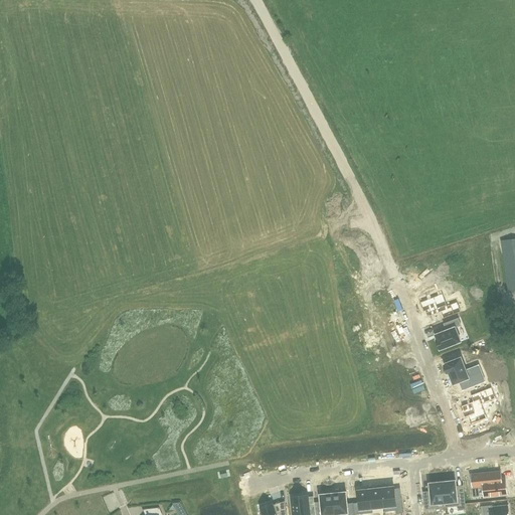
[(514,290),(514,238),(502,240),(508,292),(514,290)]
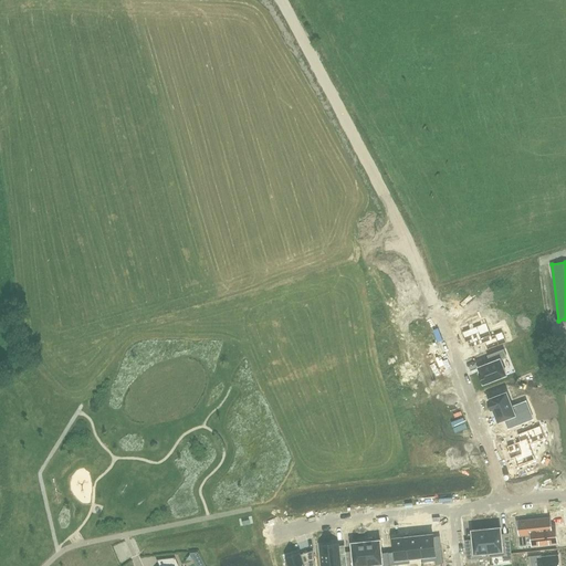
[(468,342),(470,348),(473,347),(484,343),(488,350),(506,343),(503,332),(492,336),(489,327),(486,323),(461,333),(465,343),(468,342)]
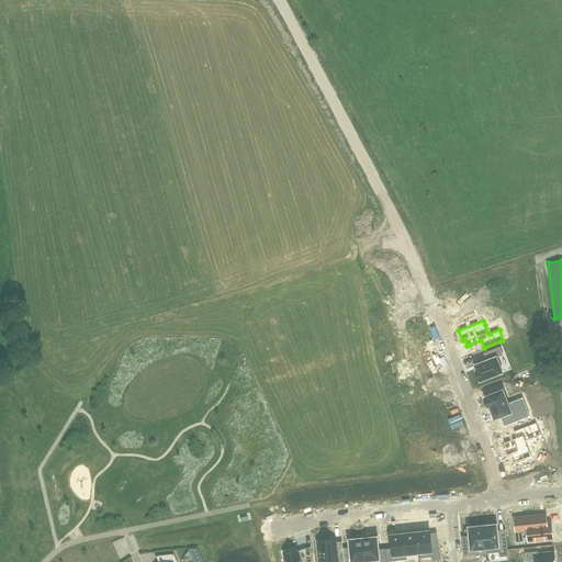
[(536,339),(532,332),(515,338),(518,346),(536,339)]
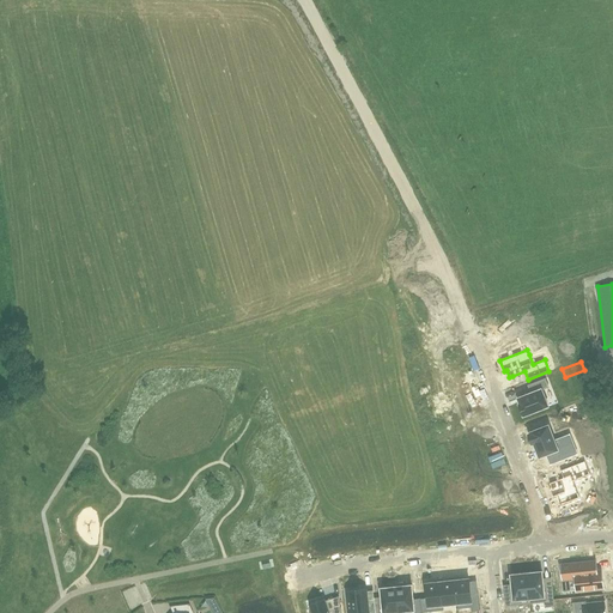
[(525,395),(519,398),(520,404),(523,416),(548,406),(542,389),(548,387),(545,378),(529,386),(532,393),(525,395)]
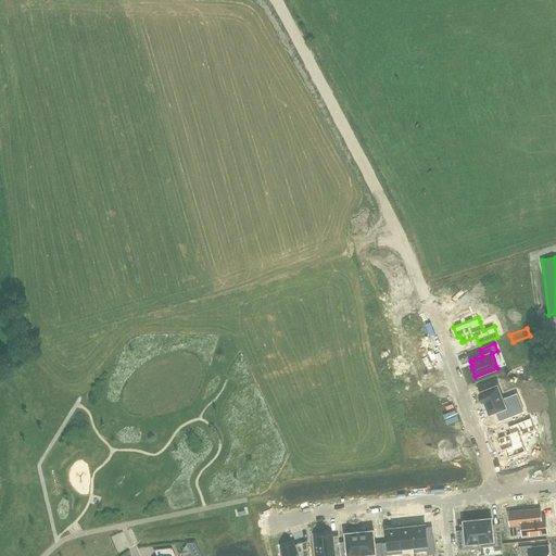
[(481,393),(479,394),(482,402),(484,402),(490,414),(496,412),(500,421),(523,412),(517,394),(503,400),(497,386),(481,392),(481,393)]
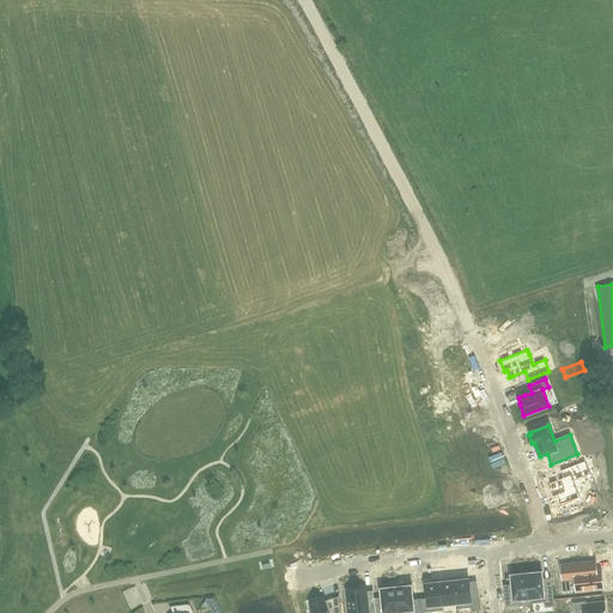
[(469,486),(493,477),(492,473),(495,473),(491,463),(489,465),(487,462),(479,465),(475,455),(460,461),(469,486)]
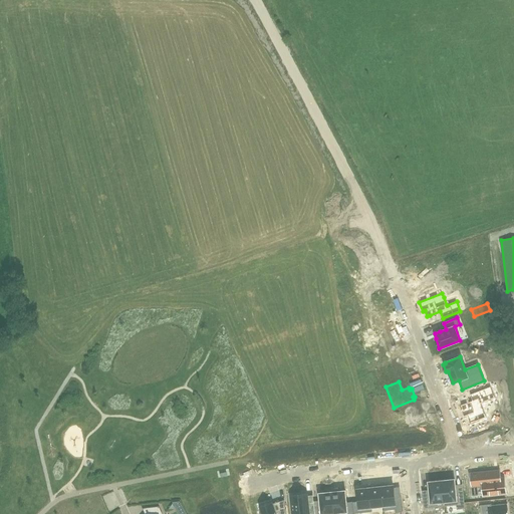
[(463,410),(461,410),(464,417),(467,416),(470,424),(486,418),(485,414),(481,404),(491,400),(495,398),(491,387),(470,395),(472,401),(463,405),(461,406),(463,410)]
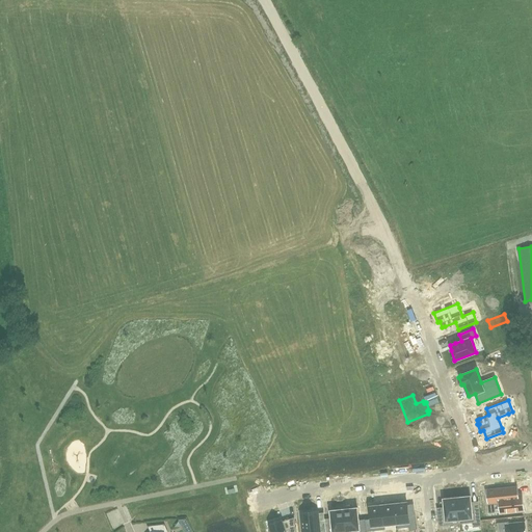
[(407,422),(416,445),(429,440),(425,429),(433,426),(432,424),(434,423),(431,415),(429,416),(428,414),(407,422)]
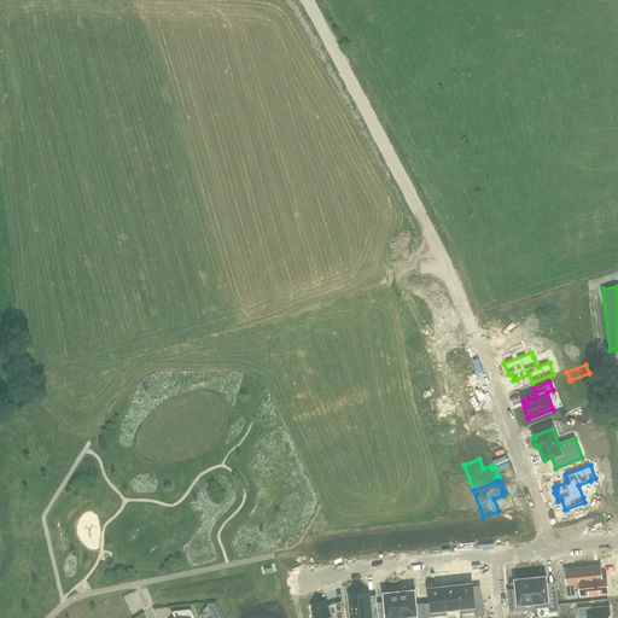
[(589,567),(565,570),(567,584),(579,583),(581,595),(608,592),(607,575),(602,575),(601,565),(589,567)]
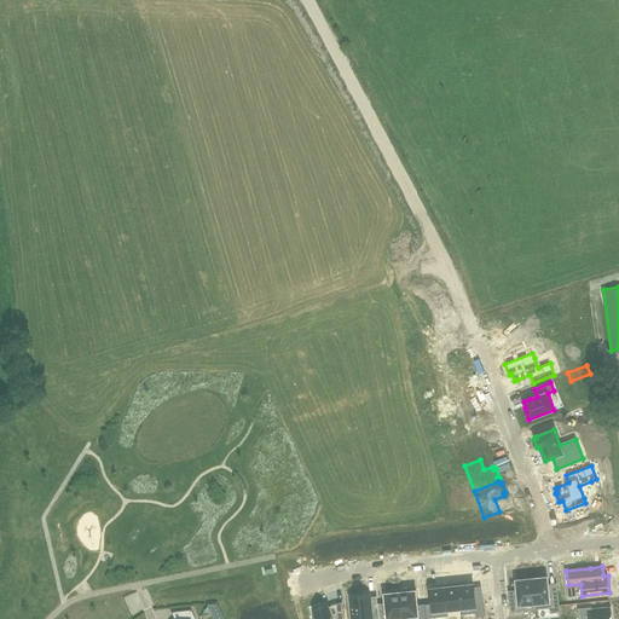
[(548,577),(532,578),(534,609),(550,608),(550,613),(560,613),(557,593),(549,593),(548,584),(548,577)]
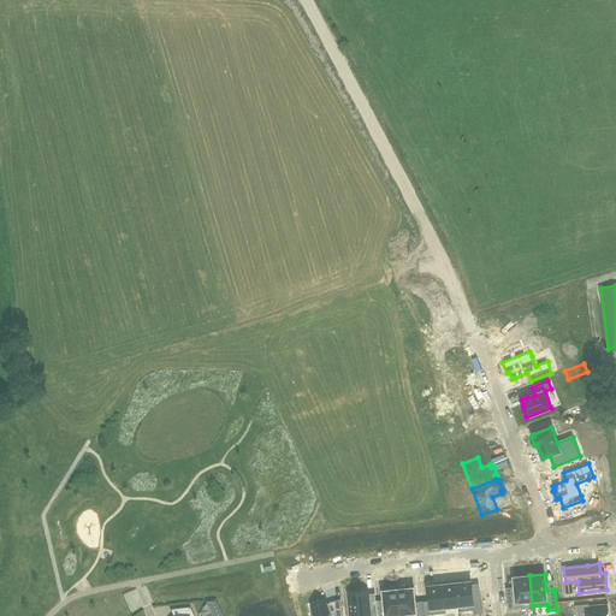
[(515,594),(507,594),(508,609),(532,606),(529,575),(514,578),(515,587),(515,594)]
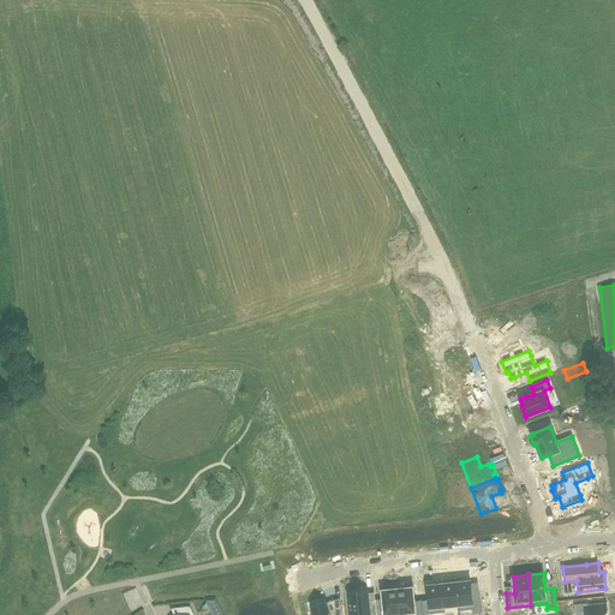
[(479,595),(472,596),(471,580),(457,583),(459,605),(459,611),(473,609),(473,614),(482,613),(479,595)]
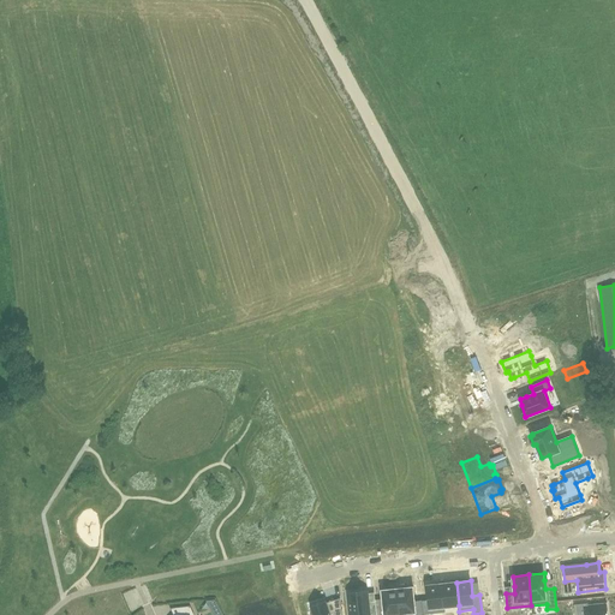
[(442,584),(445,607),(459,605),(457,583),(442,584)]
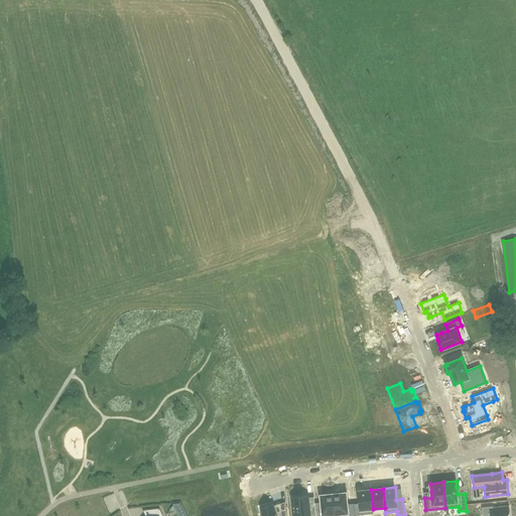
[(355,515),(373,514),(373,509),(371,490),(359,491),(360,503),(354,504),(355,515)]
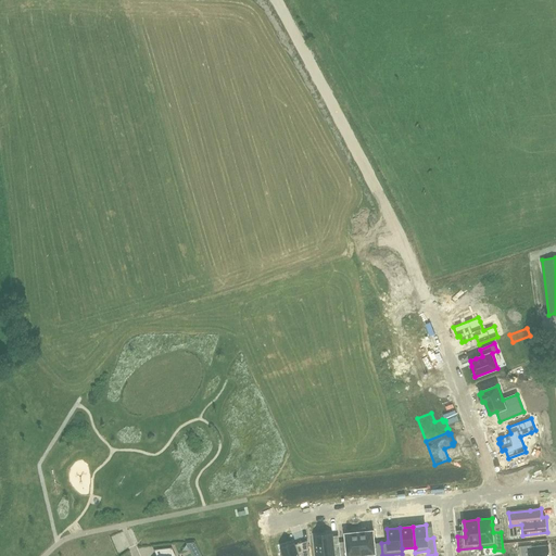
[(366,529),(359,530),(362,555),(382,555),(381,543),(375,543),(374,530),(366,531),(366,529)]
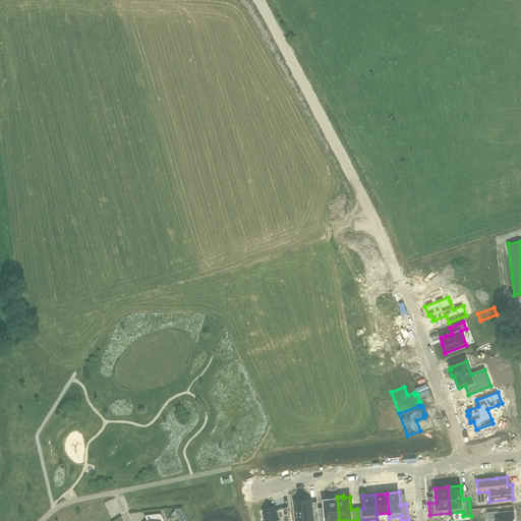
[(325,512),(319,513),(320,520),(339,520),(337,497),(330,497),(331,499),(324,500),(325,508),(325,512)]
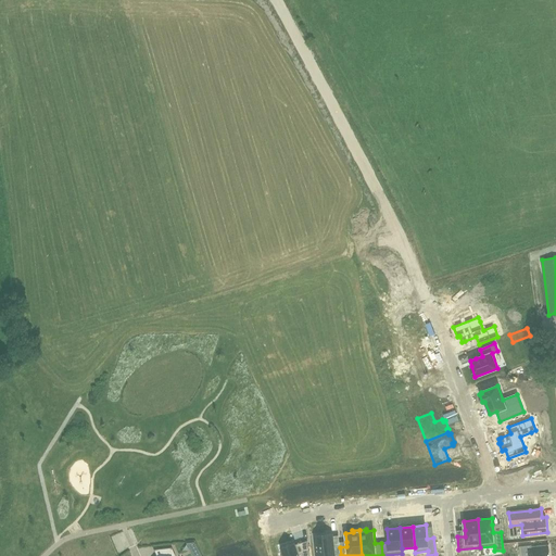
[(332,534),(315,536),(316,555),(341,555),(340,544),(333,545),(332,538),(332,534)]
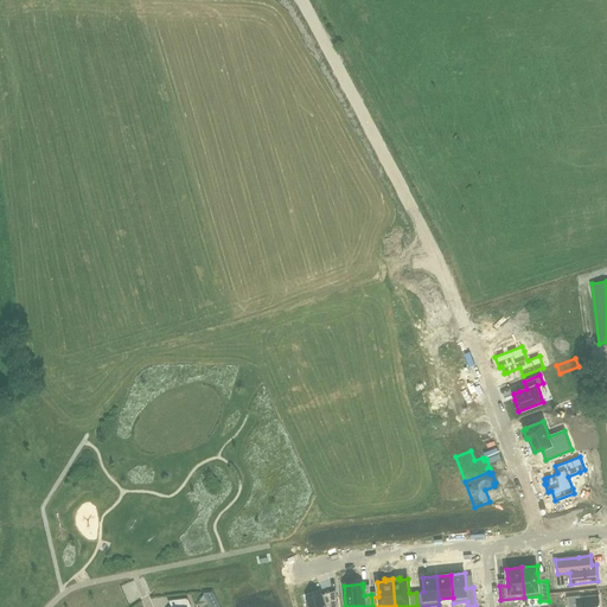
[(321,592),(306,598),(310,606),(307,606),(306,606),(338,606),(338,600),(326,605),(323,594),(321,592)]
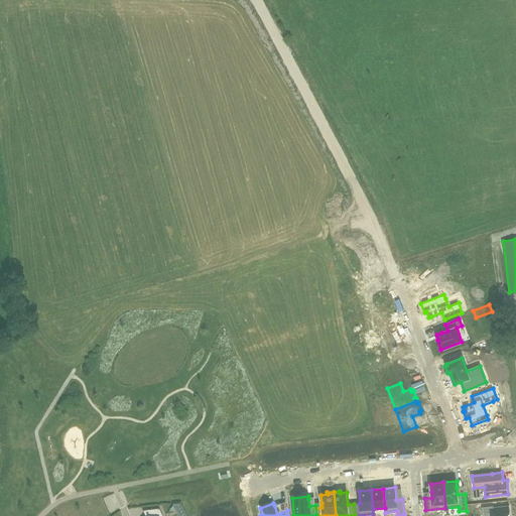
[(493,506),(482,507),(482,515),(510,515),(509,506),(494,508),(493,506)]
